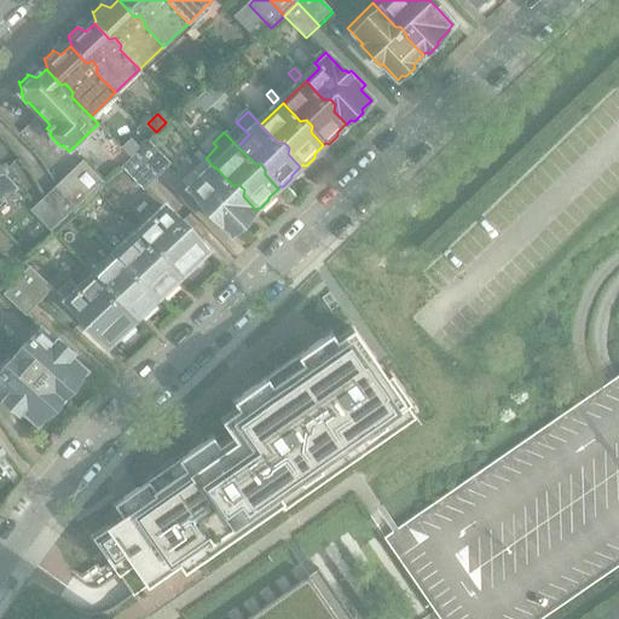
[(140,150),(131,139),(121,149),(131,160),(137,155),(140,150)]
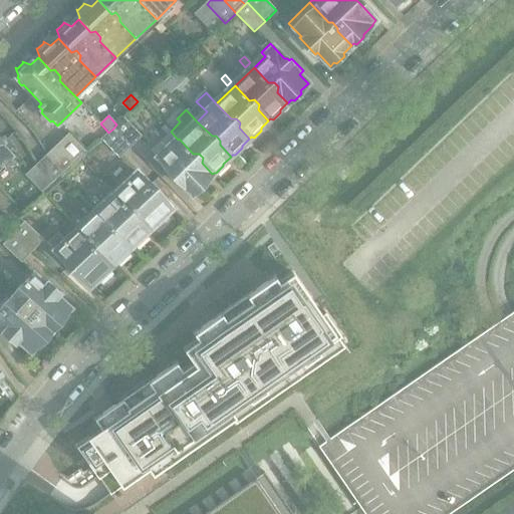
[(124,117),(116,124),(113,129),(131,148),(142,137),(124,117)]
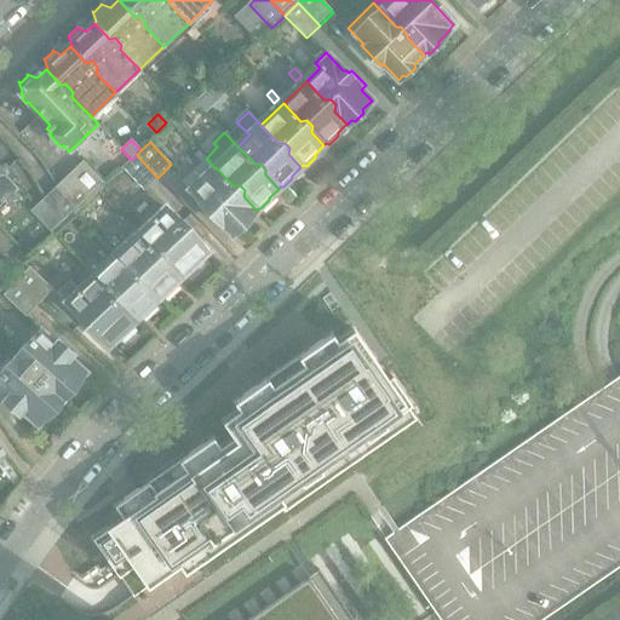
[(206,159),(199,151),(194,156),(201,164),(206,159)]
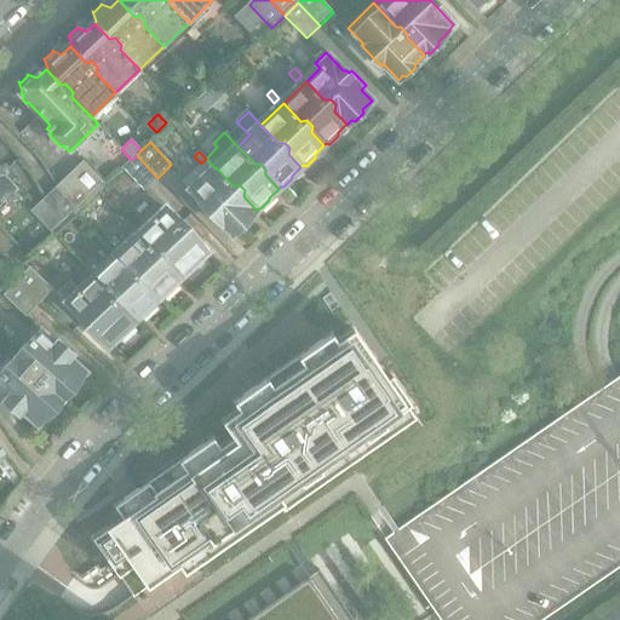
[(137,155),(131,160),(121,168),(143,191),(158,178),(137,155)]
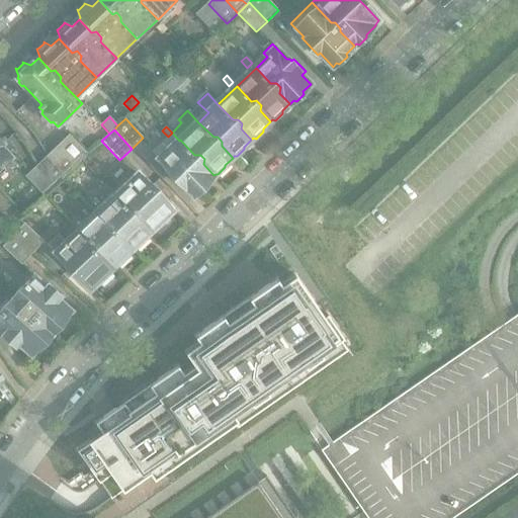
[(0,168),(13,156),(3,145),(4,144),(0,139),(0,168)]
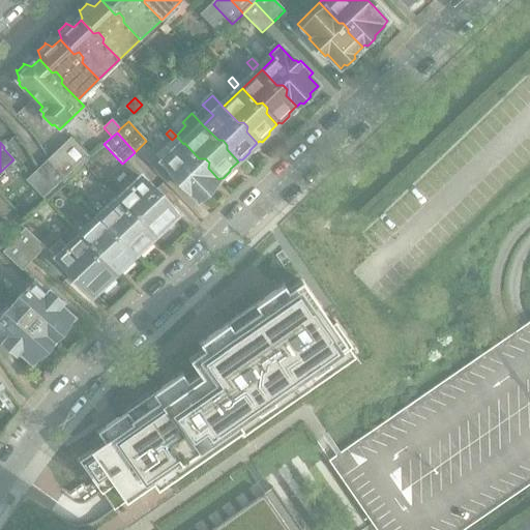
[(218,179),(208,168),(209,163),(205,158),(199,158),(184,143),(183,144),(164,164),(186,187),(186,190),(193,197),(195,197),(198,201),(202,197),(204,198),(212,190),(211,187),(219,180),(218,179)]
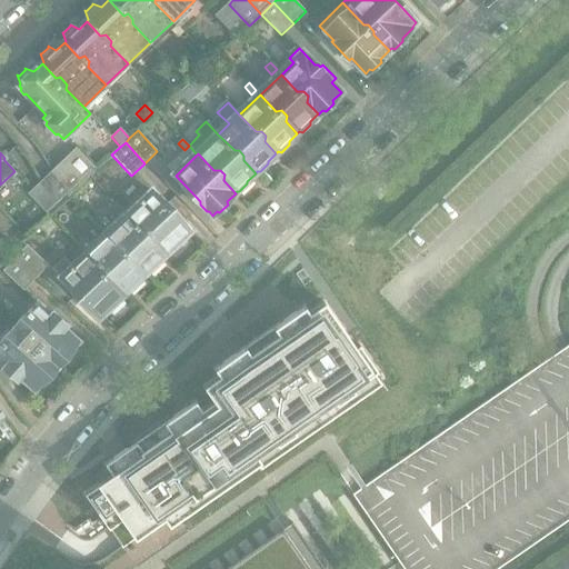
[(83,180),(65,160),(55,170),(73,190),(83,180)]
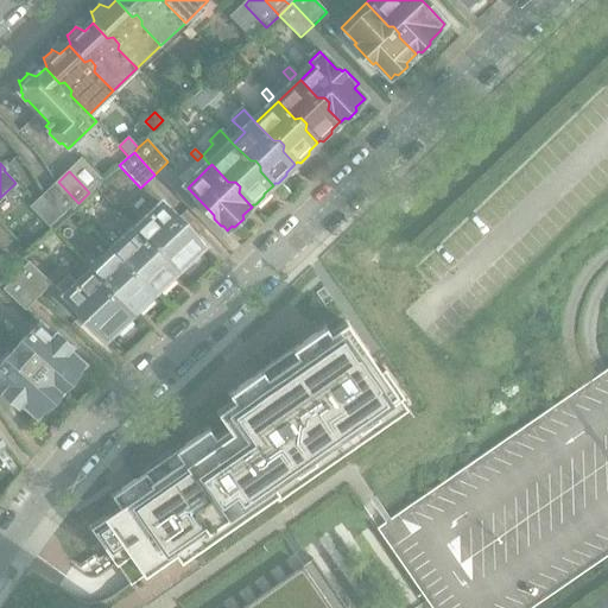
[(78,203),(58,182),(44,196),(64,217),(78,203)]
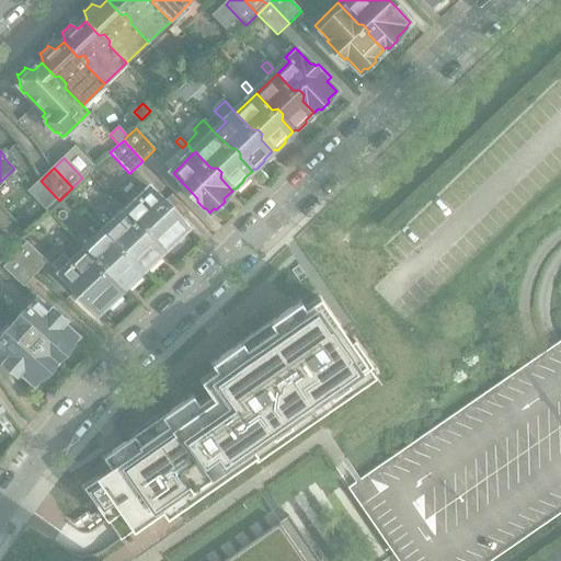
[(186,228),(178,218),(181,215),(172,205),(165,205),(150,190),(125,214),(139,228),(146,228),(150,233),(149,238),(162,252),(165,249),(168,250),(176,241),(175,239),(186,228)]
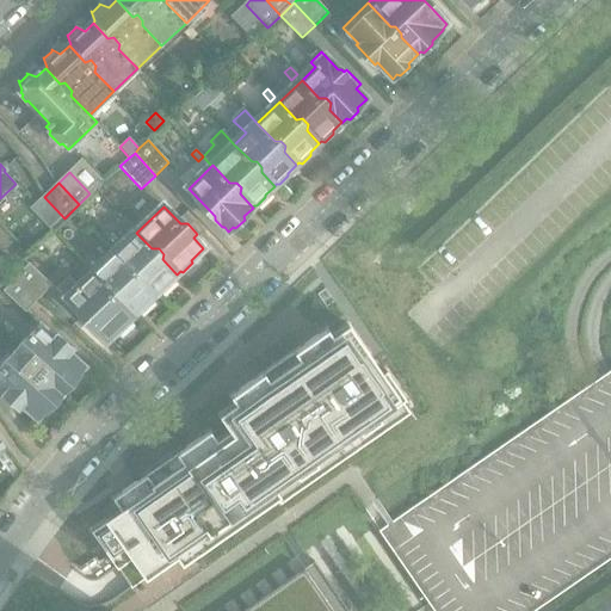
[(177,275),(162,259),(164,254),(159,248),(152,248),(136,233),(113,253),(154,295),(158,292),(161,292),(170,284),(168,282),(177,275)]
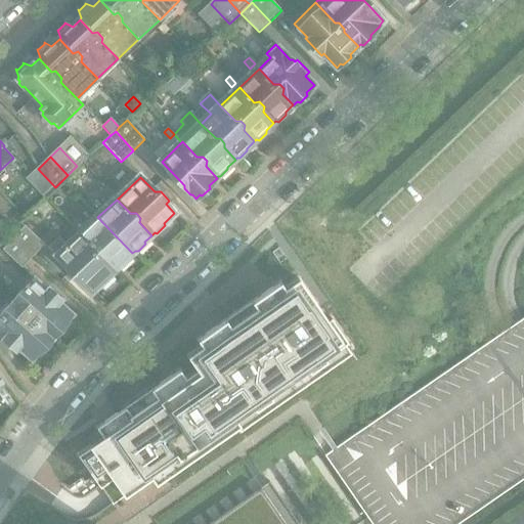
[(132,253),(97,217),(87,227),(80,219),(77,222),(66,211),(61,215),(80,234),(94,249),(93,254),(98,258),(102,258),(114,270),(121,264),(124,265),(131,258),(130,255),(132,253)]
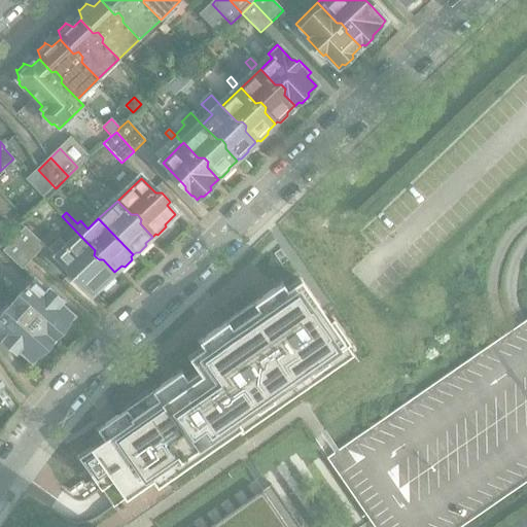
[(23,219),(16,213),(10,218),(16,225),(23,219)]
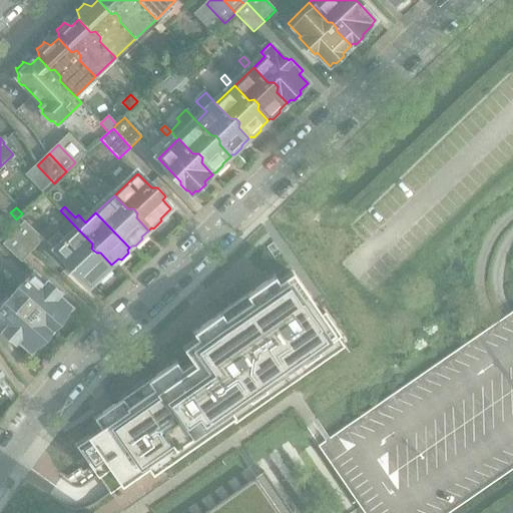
[(43,239),(23,221),(12,233),(33,250),(43,239)]
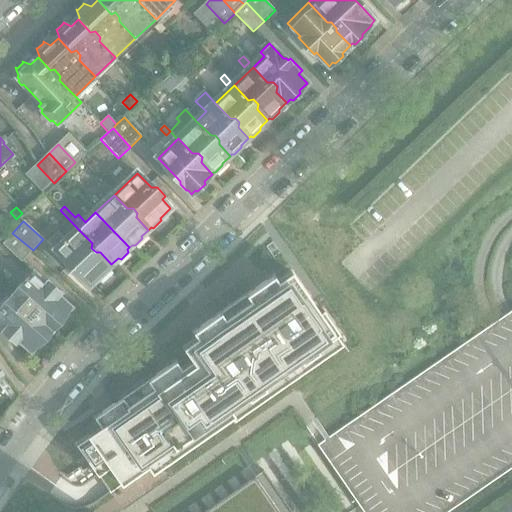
[(111,264),(100,252),(96,252),(91,248),(92,243),(78,229),(68,238),(60,229),(48,240),(69,261),(70,268),(80,278),(81,277),(90,285),(100,275),(102,276),(110,269),(109,266),(111,264)]
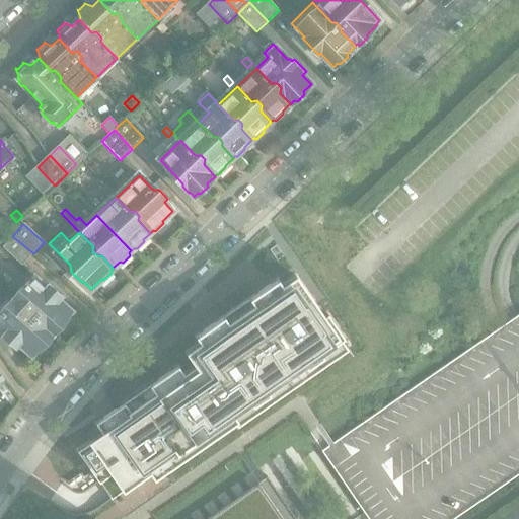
[(33,253),(12,236),(2,247),(22,266),(33,253)]
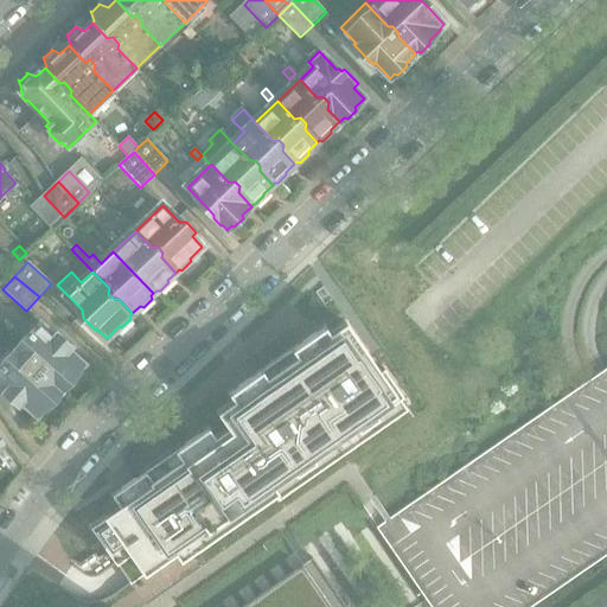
[(83,364),(68,350),(70,346),(56,333),(53,337),(36,320),(26,331),(30,334),(14,351),(61,390),(63,388),(68,389),(76,379),(75,375),(83,364)]
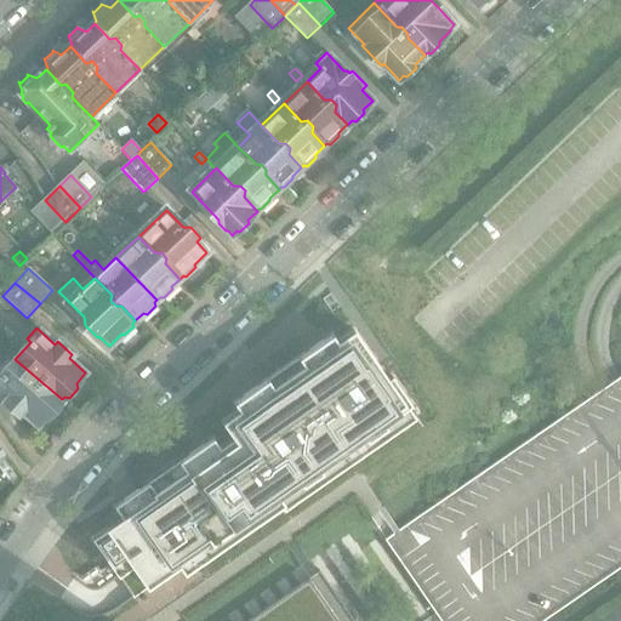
[(123,519),(92,540),(118,575),(119,577),(132,568),(148,590),(180,567),(197,556),(203,563),(281,507),(285,512),(417,421),(408,408),(411,405),(392,376),(388,380),(354,331),(340,341),(337,342),(332,335),(234,403),(239,410),(222,422),(233,438),(220,448),(214,439),(204,445),(204,446),(191,455),(188,456),(192,460),(142,494),(140,490),(138,491),(138,493),(125,501),(125,500),(115,507),(123,519)]
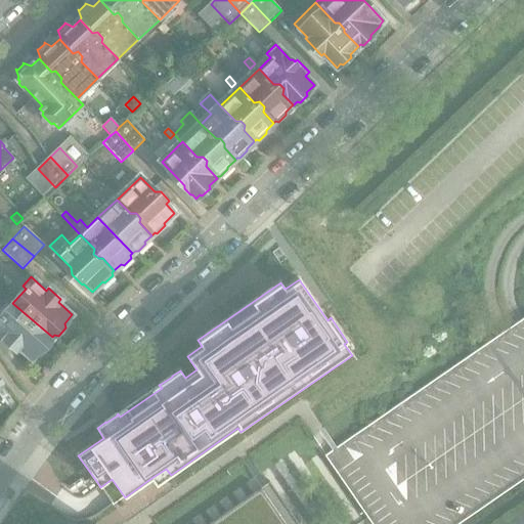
[(52,337),(12,303),(2,315),(0,313),(0,331),(5,336),(3,339),(15,350),(17,347),(32,359),(40,350),(44,351),(51,344),(49,340),(52,337)]
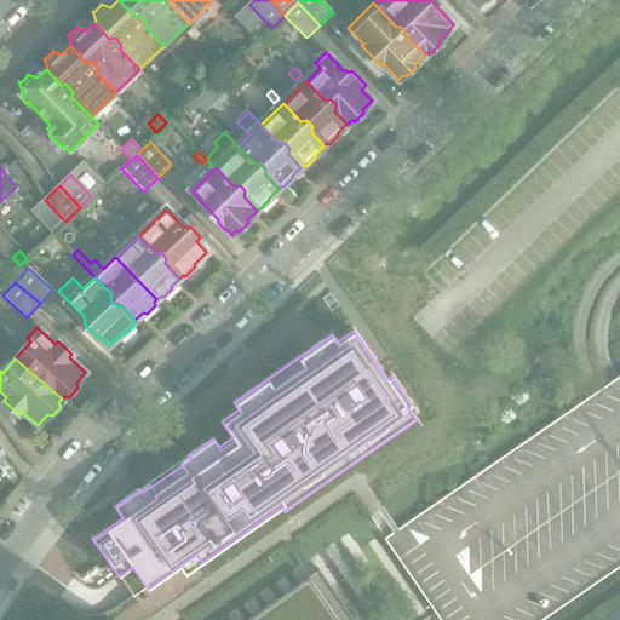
[(338,619),(308,578),(247,619),(338,619)]
